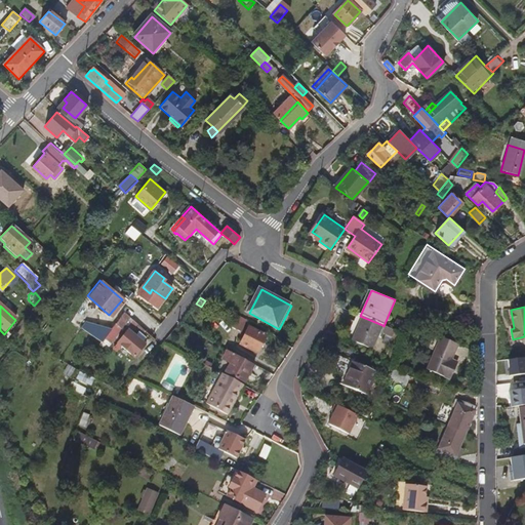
[(127,324),(131,319),(122,312),(114,322),(113,323),(119,329),(125,322),(127,324)]
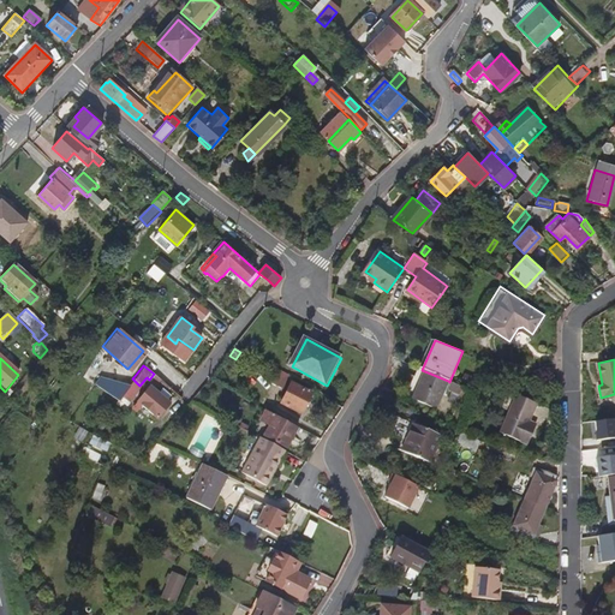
[(436,410),(448,381),(422,370),(418,369),(406,398),(436,410)]
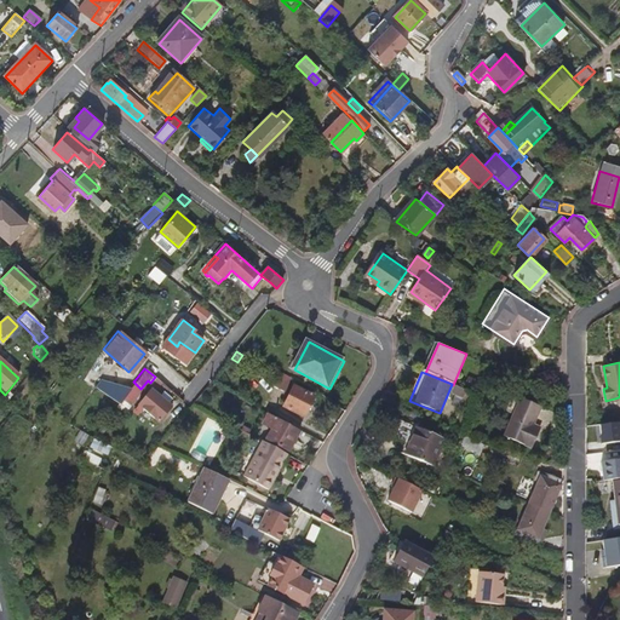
[(133,382),(135,380),(128,375),(120,386),(125,391),(133,382)]
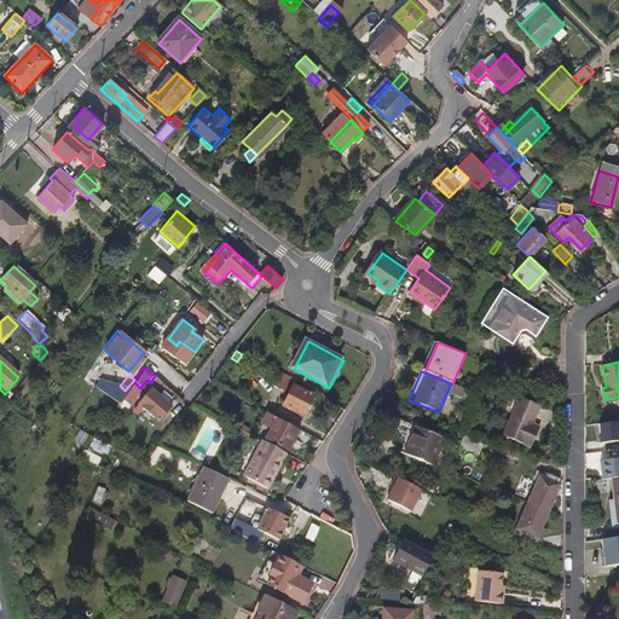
[(284,392),(289,381),(277,375),(272,386),(284,392)]
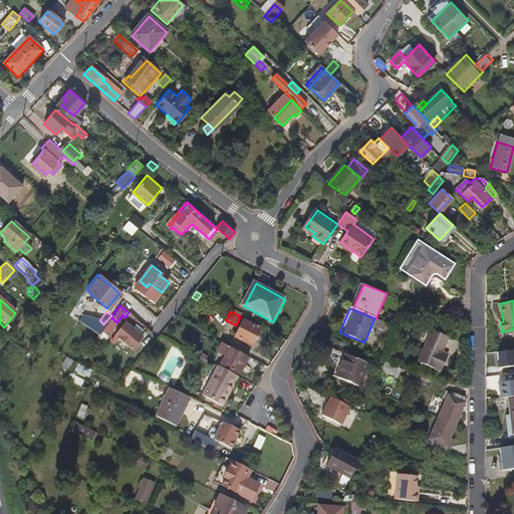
[(384,329),(387,323),(377,319),(375,325),(384,329)]
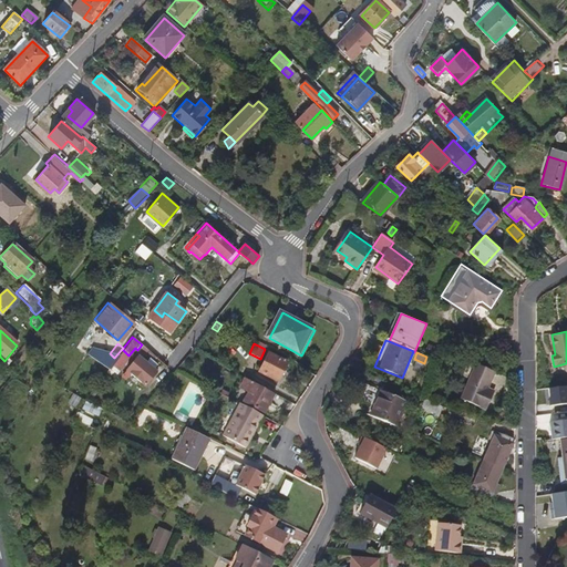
[(276,381),(286,363),(268,353),(258,371),(276,381)]
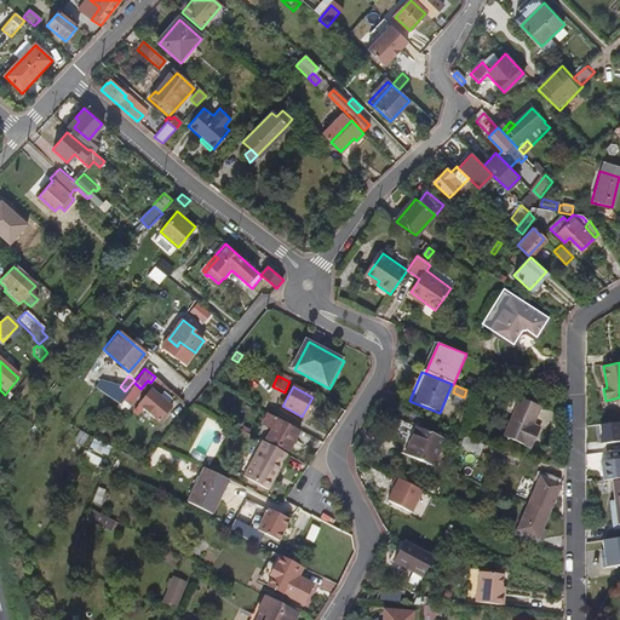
[(171,407),(150,391),(138,407),(159,423),(171,407)]
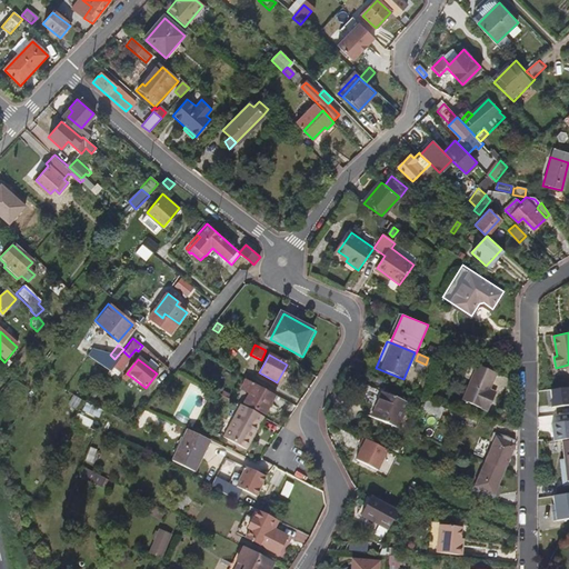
[(488,389),(496,372),(467,360),(461,373),(470,378),(461,400),(487,410),(495,392),(488,389)]
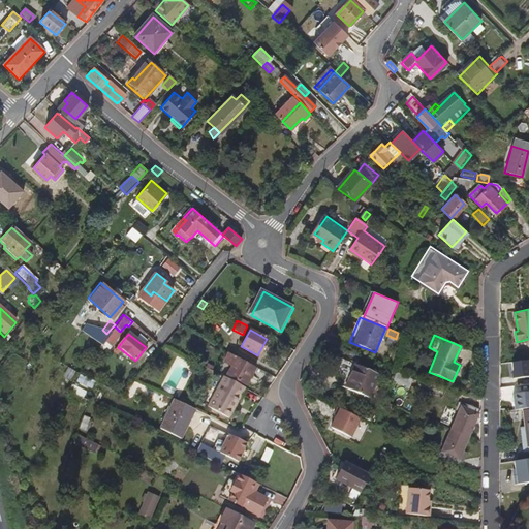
[(256,369),(237,359),(238,358),(229,352),(224,362),(232,366),(227,375),(247,386),(256,369)]
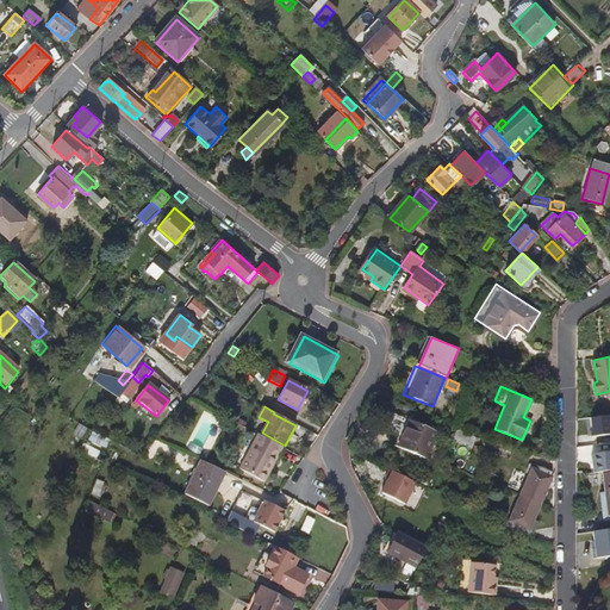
[(428,459),(439,433),(411,421),(399,447),(428,459)]
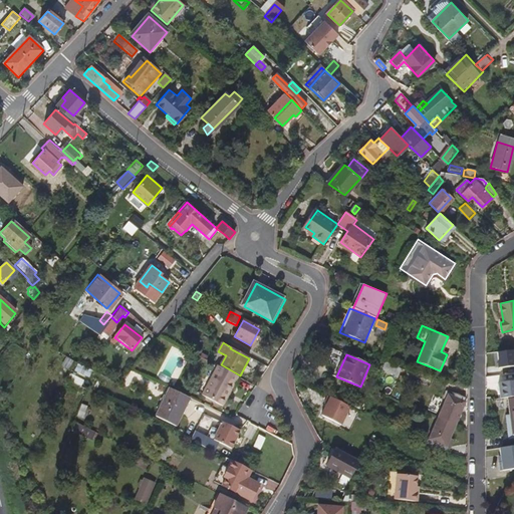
[(398,367),(383,360),(379,367),(395,375),(398,367)]
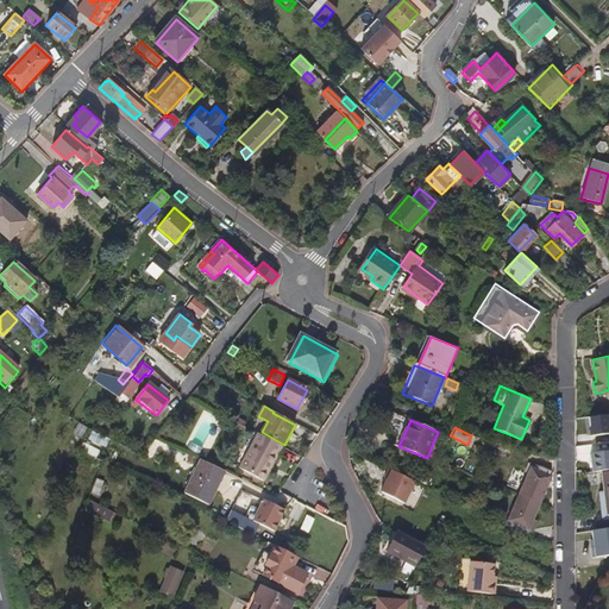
[(263,482),(282,446),(257,433),(238,469),(263,482)]
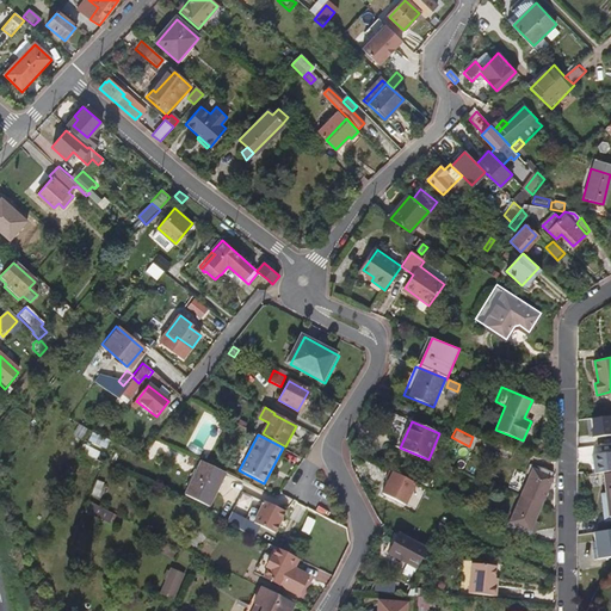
[(610,436),(596,438),(598,457),(610,455),(610,454),(610,452),(610,451),(610,436)]
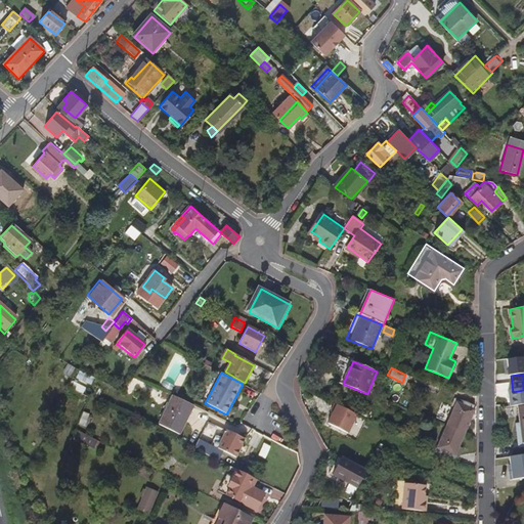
[(179,433),(192,405),(173,396),(160,424),(179,433)]
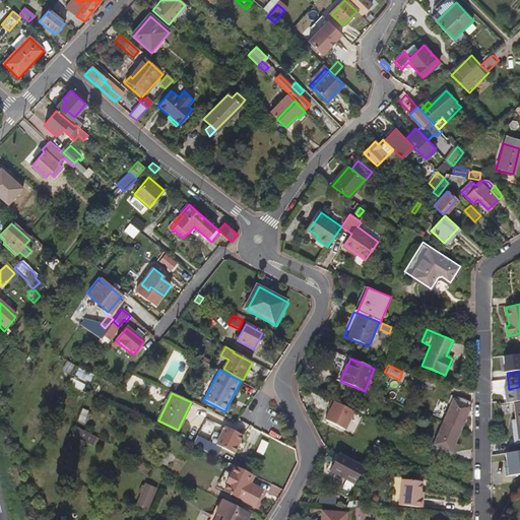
[(461,429),(471,405),(469,404),(470,402),(462,399),(461,401),(453,397),(443,420),(461,429)]
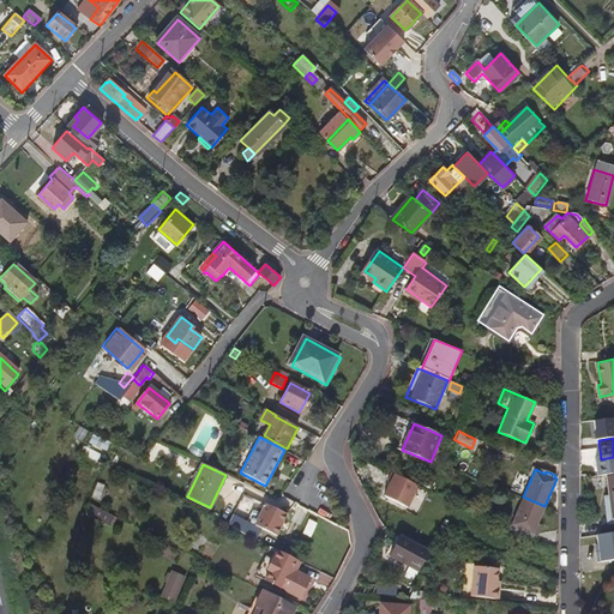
[(533,533),(545,506),(523,497),(509,531),(534,543),(537,535),(533,533)]
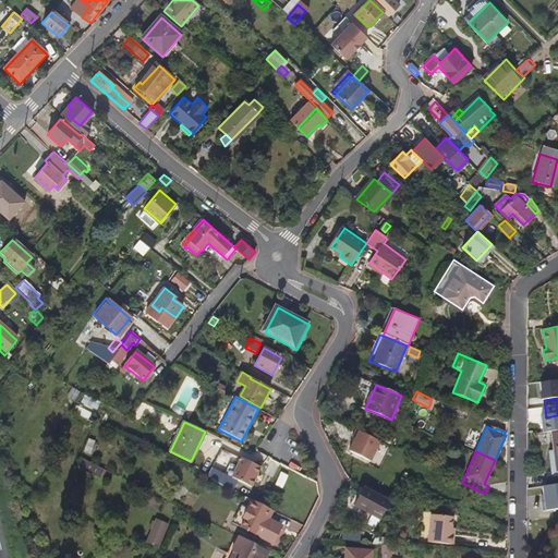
[(105,469),(99,465),(81,457),(77,465),(100,476),(105,469)]
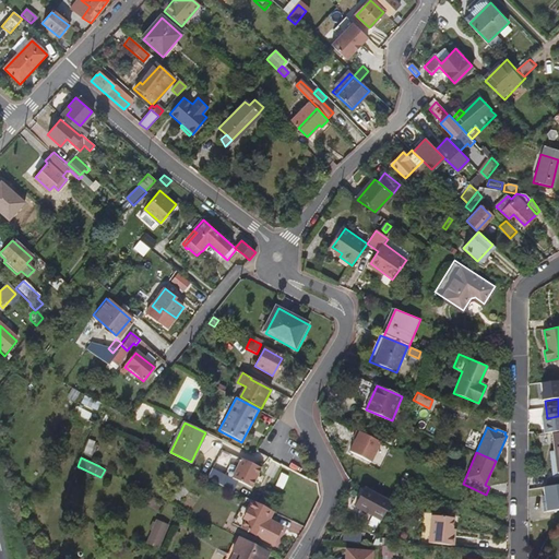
[(253,488),(262,470),(242,460),(234,478),(212,468),(207,478),(219,485),(234,491),(239,482),(253,488)]
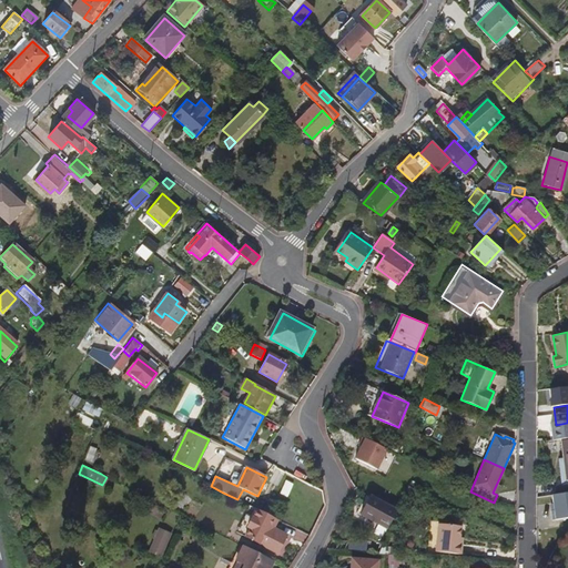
[(397,510),(371,498),(362,516),(388,529),(396,515),(397,510)]
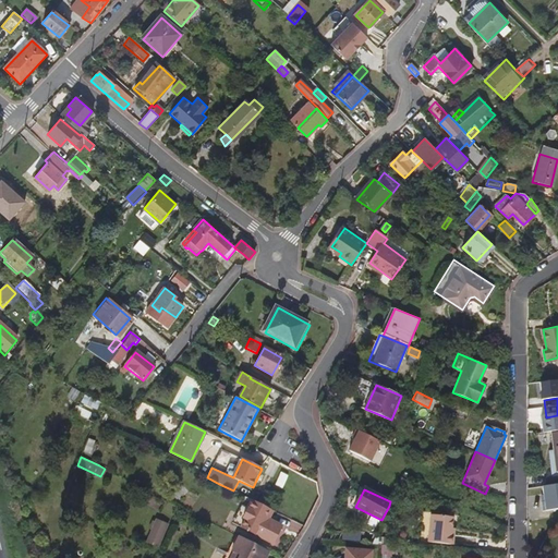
[(280,529),(270,523),(270,521),(268,519),(273,510),(253,500),(249,508),(243,518),(245,519),(241,526),(273,543),(280,529)]
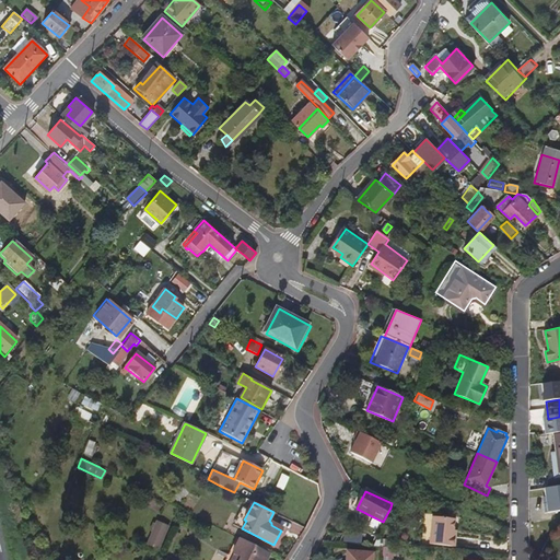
[(244,520),(249,510),(243,506),(234,524),(242,528),(246,521),(244,520)]
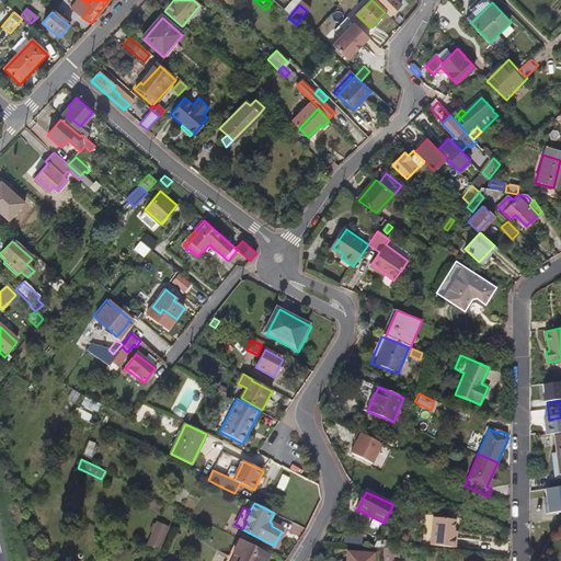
[(455,531),(456,519),(435,517),(433,545),(457,547),(457,537),(454,537),(455,531)]
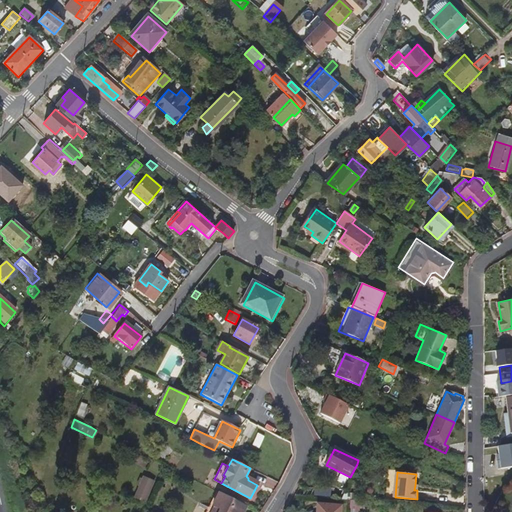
[(145,502),(154,481),(143,477),(134,498),(145,502)]
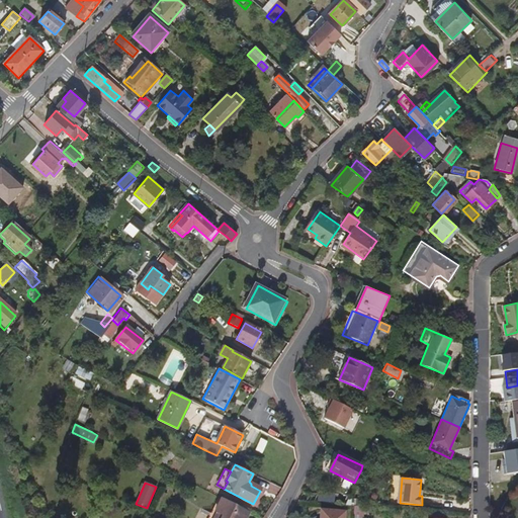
[(161,505),(167,494),(163,492),(157,503),(161,505)]
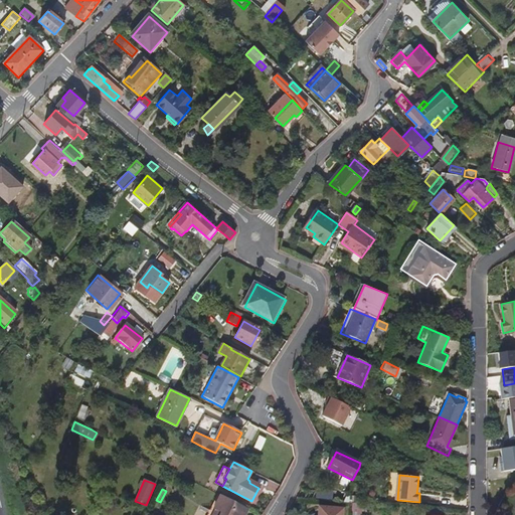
[(222,514),(224,512),(216,508),(223,496),(219,494),(208,514),(222,514)]
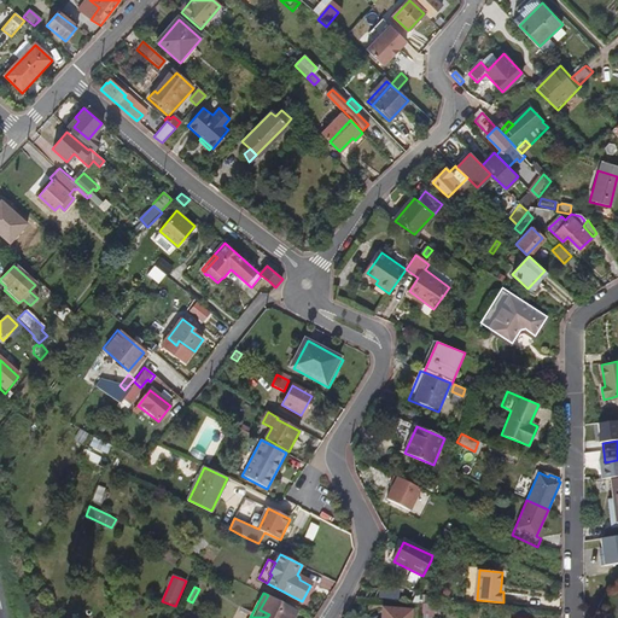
[(296,617),(299,611),(268,595),(260,610),(269,614),(267,617),(296,617)]
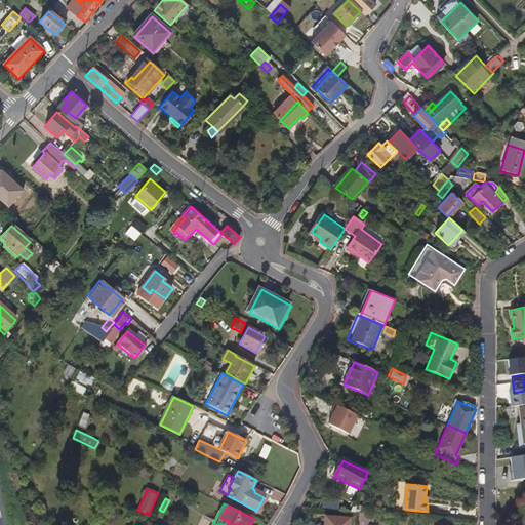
[(373,519),(373,514),(359,513),(359,522),(368,522),(368,519),(373,519)]
